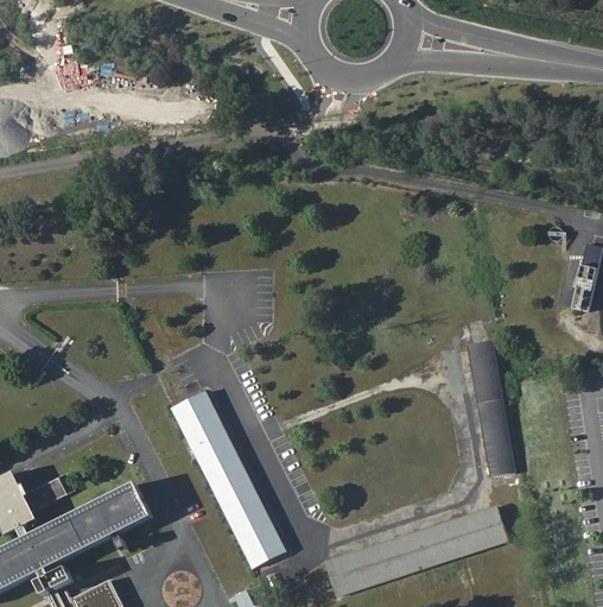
[(513,473),(489,340),(463,345),(487,478),(513,473)]
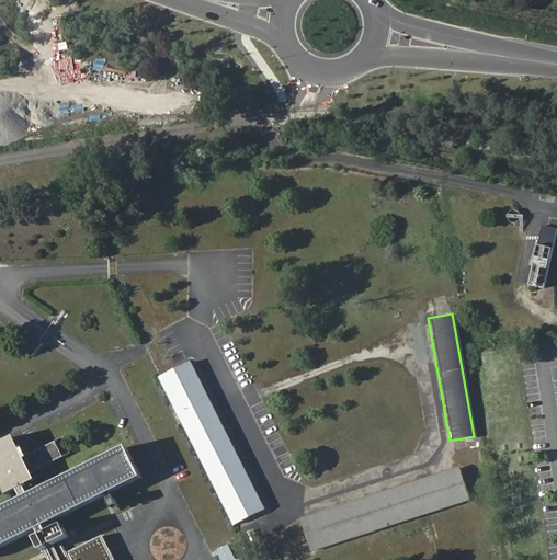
[(264,510),(190,358),(157,375),(231,526),(264,510)]
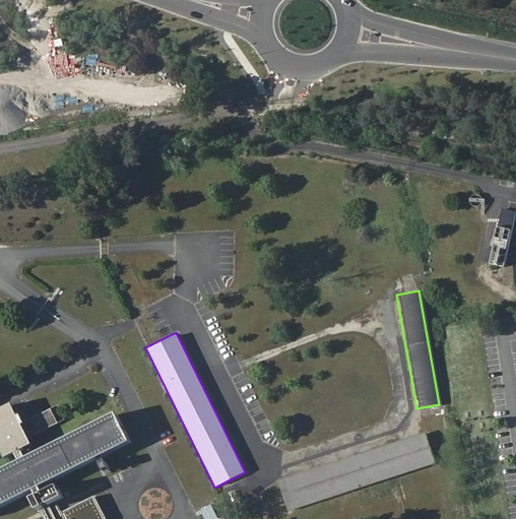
[(30,444),(26,436),(62,418),(56,404),(18,422),(9,402),(0,406),(0,451),(3,457),(30,444)]
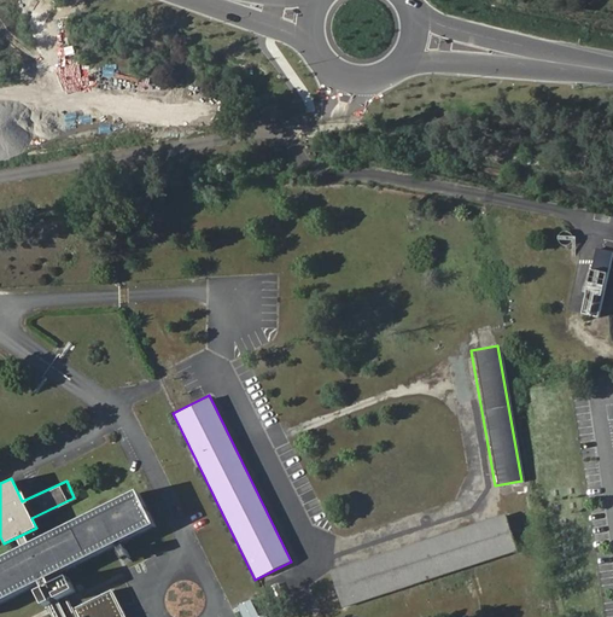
[(0,599),(153,523),(136,488),(0,556),(0,599)]
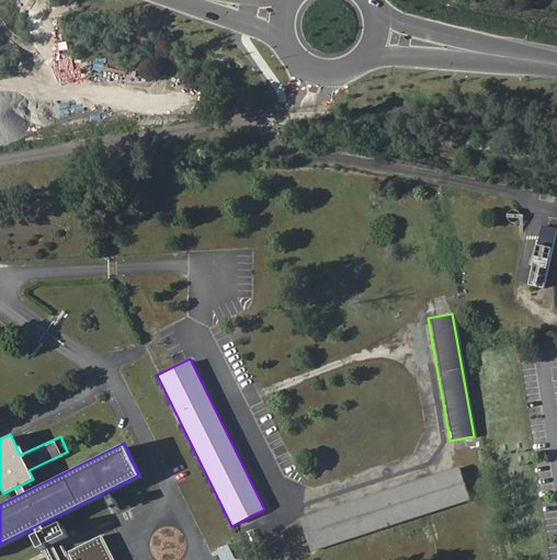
[(308,551),(466,500),(455,467),(297,518),(308,551)]
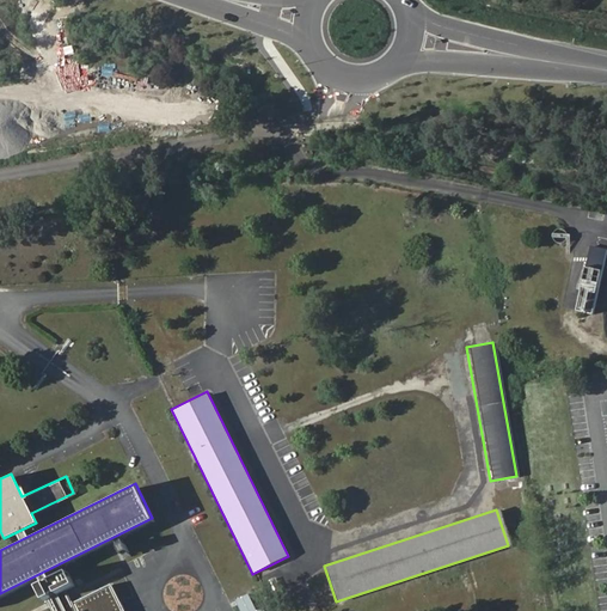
[(122,610),(109,584),(51,610),(122,610)]
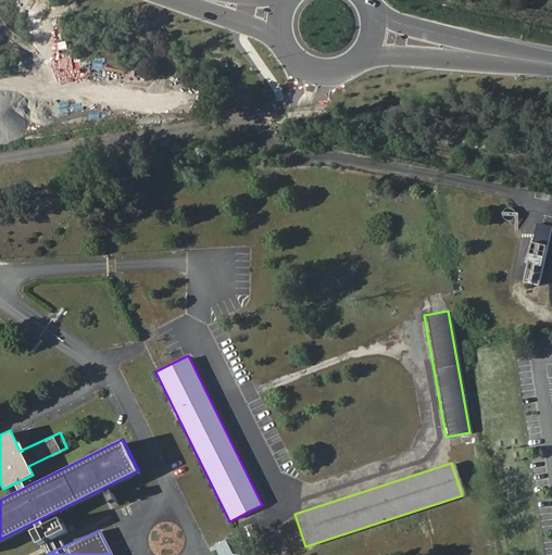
[(238,554),(237,551),(231,553),(224,538),(211,544),(211,545),(215,554),(238,554)]
